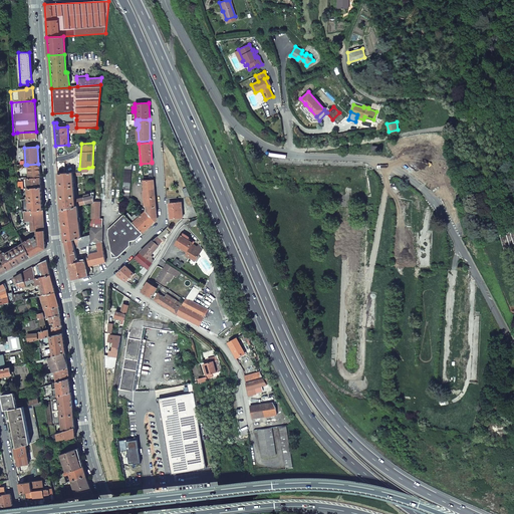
[(57,174),(69,173),(68,167),(63,168),(62,163),(56,163),(57,174)]
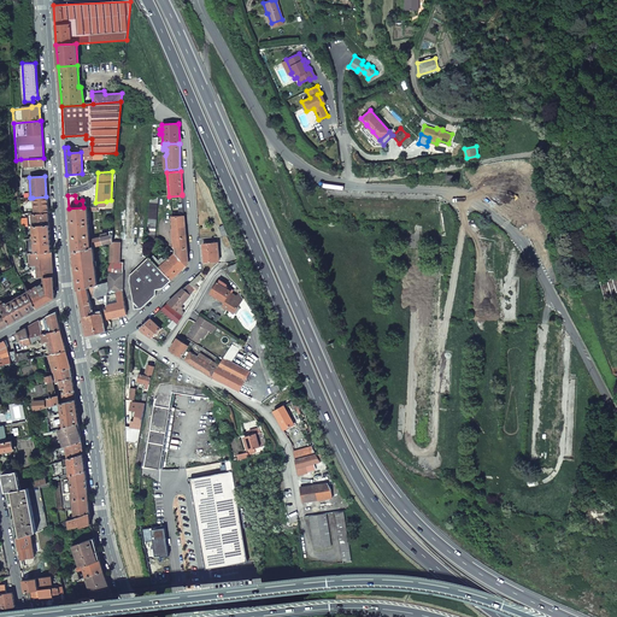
[(34,213),(48,212),(46,197),(33,198),(34,213)]
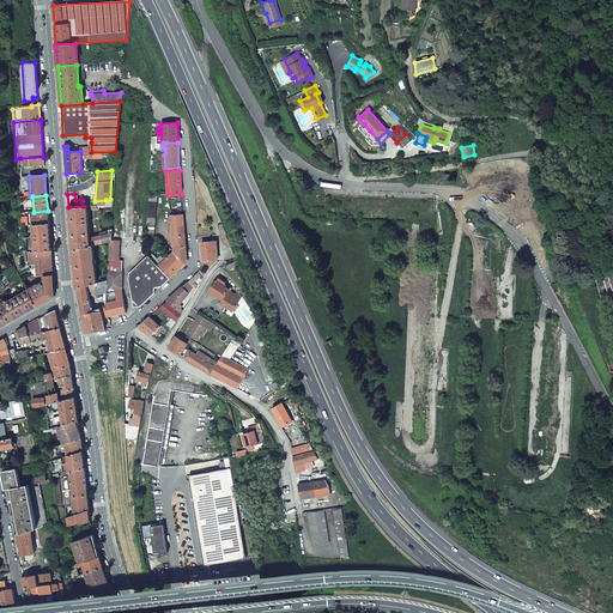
[(153,238),(156,196),(151,196),(147,196),(145,238),(153,238)]
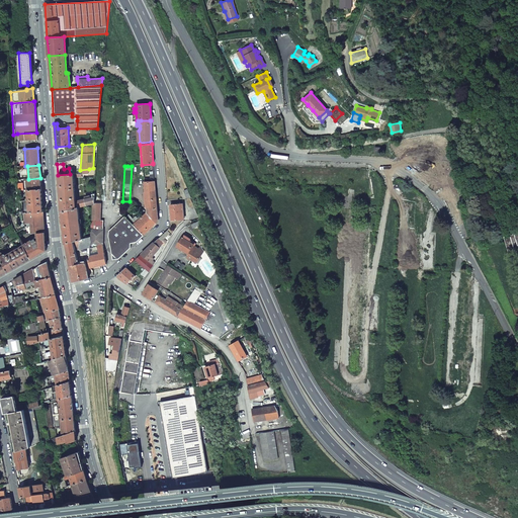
[(76,201),(74,187),(73,177),(81,177),(81,173),(74,174),(73,174),(70,174),(58,175),(61,211),(76,208),(76,201)]
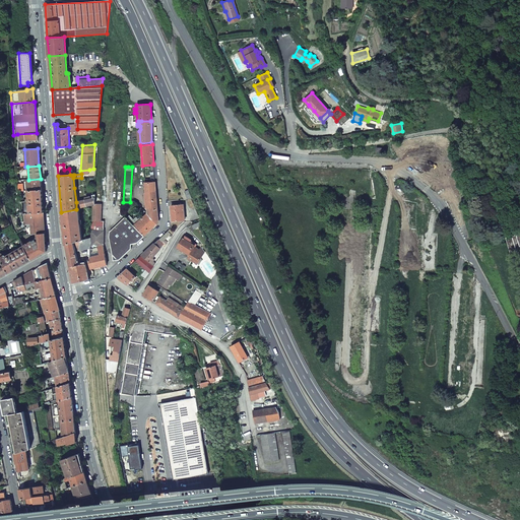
[(27,190),(41,189),(41,179),(28,180),(26,180),(27,190)]
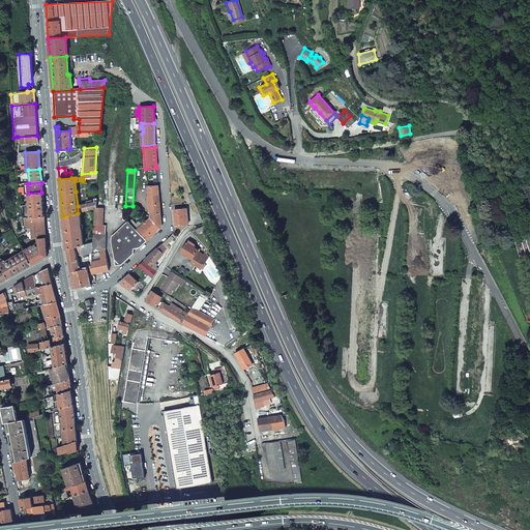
[(160,224),(157,186),(147,187),(148,198),(147,198),(149,212),(149,214),(149,217),(159,229),(160,227),(160,225),(160,224)]
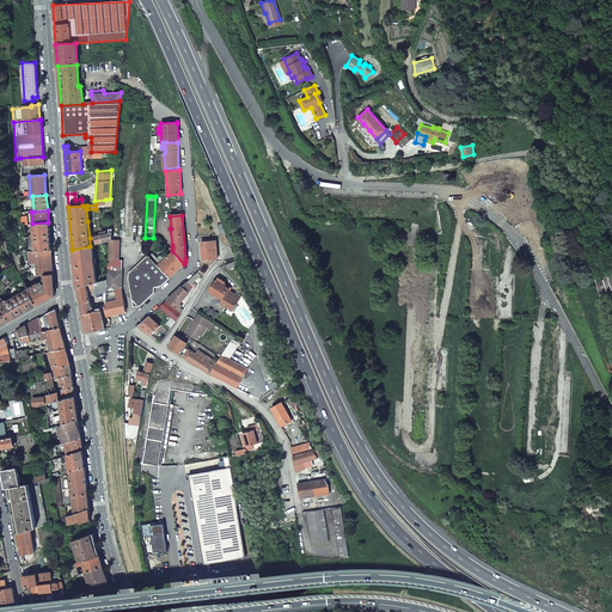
[(50,250),(48,222),(32,224),(35,251),(50,250)]
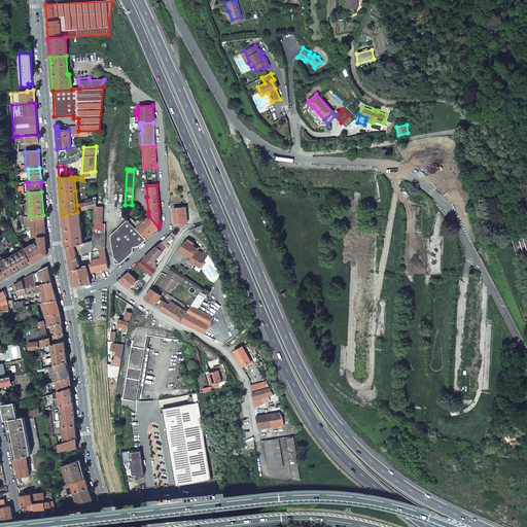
[(93,201),(85,203),(88,209),(93,208),(95,208),(96,197),(92,198),(93,201)]
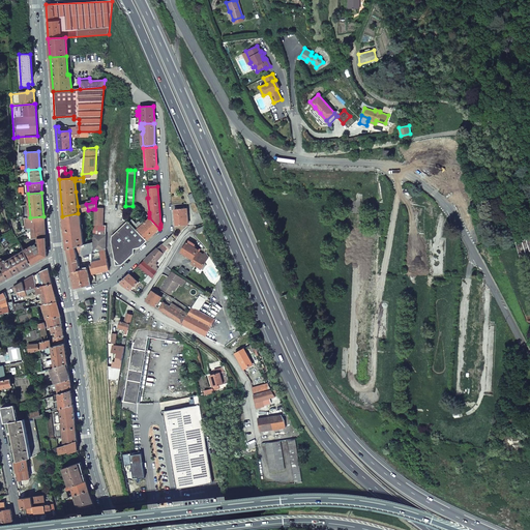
[(79,212),(88,210),(86,204),(78,206),(78,213),(79,212)]
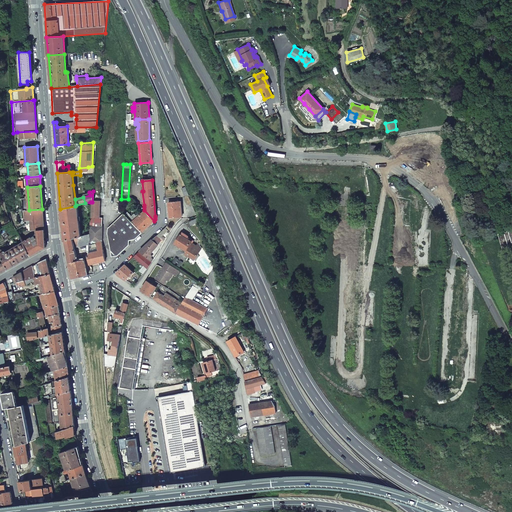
[(90,202),(89,218),(98,218),(99,202),(92,202),(90,202)]
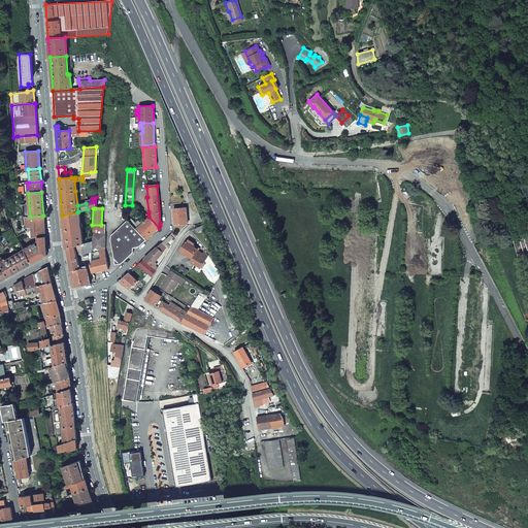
[(186,208),(171,209),(172,225),(187,224),(186,208)]
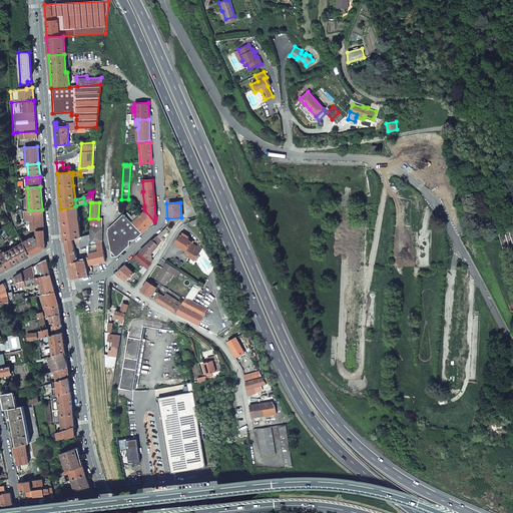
[(80,236),(76,205),(75,206),(60,209),(62,224),(64,240),(71,238),(78,236),(80,236)]
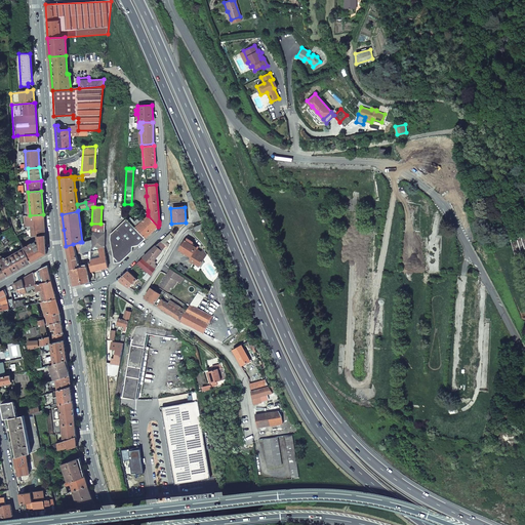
[(31,226),(31,227),(32,236),(37,236),(37,237),(45,236),(43,214),(30,215),(24,215),(25,227),(31,226)]
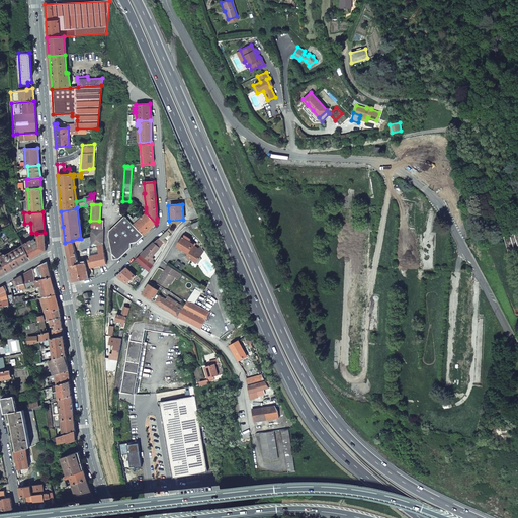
[(146,212),(133,225),(143,236),(156,224),(146,212)]
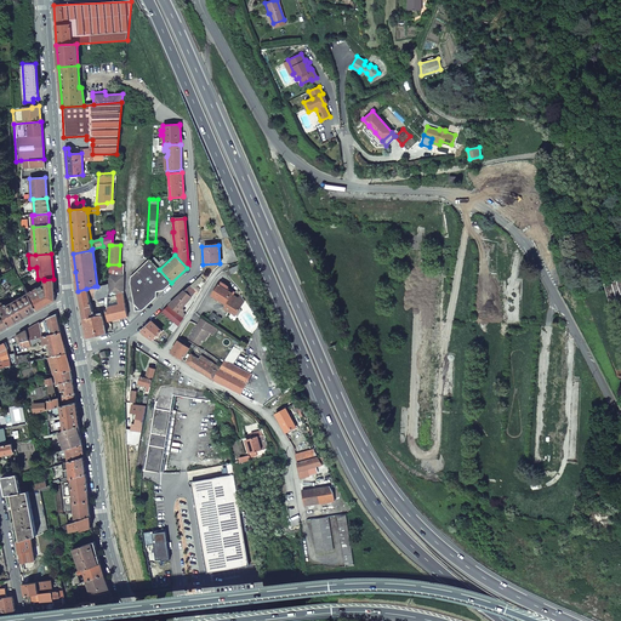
[(149,258),(142,265),(130,277),(127,283),(127,284),(129,284),(127,285),(134,312),(135,312),(141,309),(155,297),(154,292),(163,290),(171,283),(159,269),(149,258)]
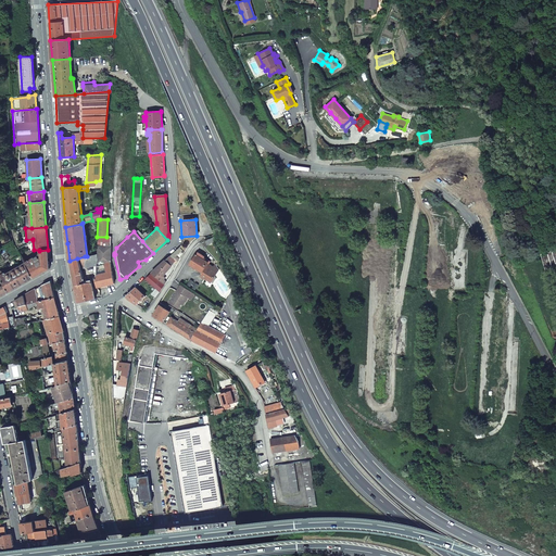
[(97,254),(109,254),(109,248),(110,237),(106,237),(97,237),(97,254)]
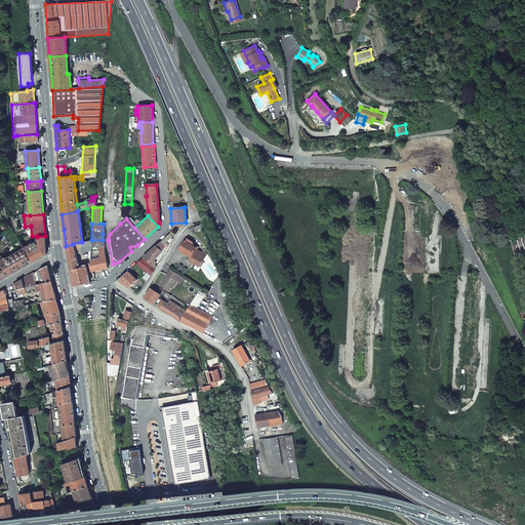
[(524,252),(524,235),(511,240),(515,256),(524,252)]
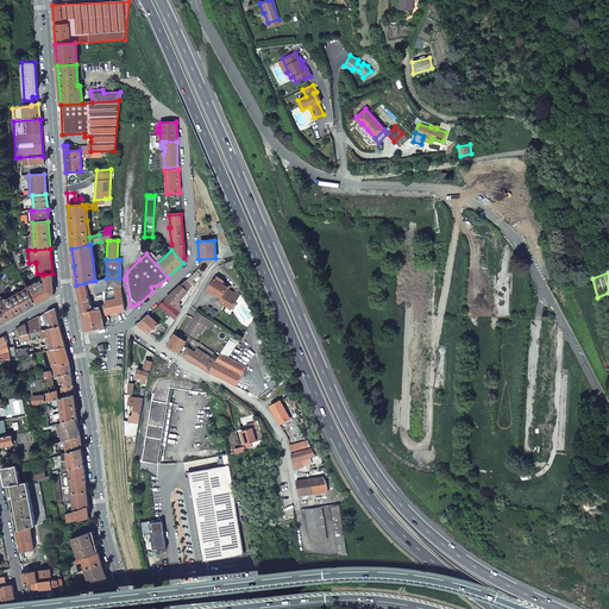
[(38,282),(26,288),(27,290),(36,305),(54,295),(52,274),(43,275),(43,278),(38,281),(38,282)]
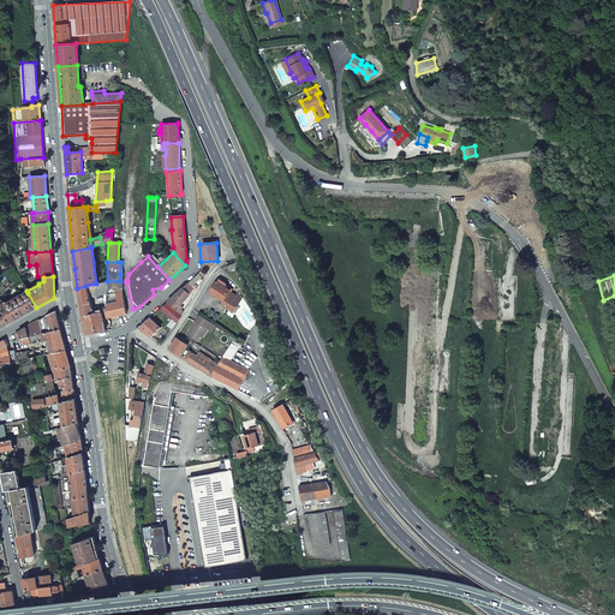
[(231,291),(225,286),(224,285),(225,282),(219,279),(210,292),(224,302),(224,300),(225,302),(222,305),(228,309),(230,308),(234,310),(240,300),(239,293),(238,292),(236,296),(230,292),(231,291)]
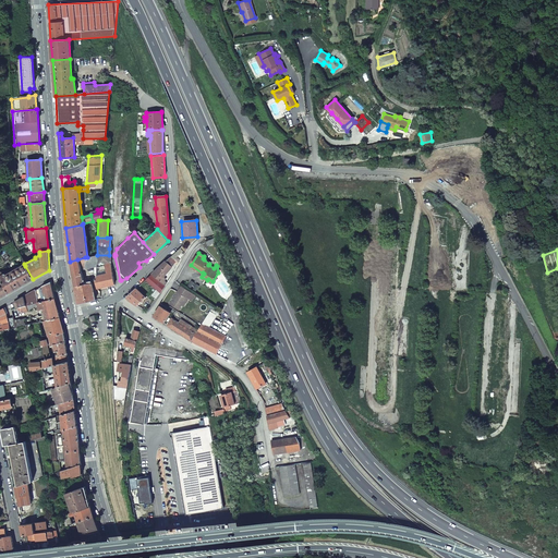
[(96,266),(97,255),(87,257),(85,257),(84,268),(96,266)]
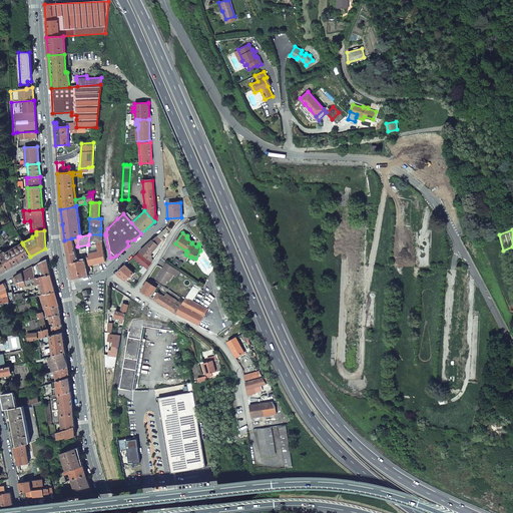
[(104,262),(99,241),(100,234),(89,234),(88,244),(88,252),(86,255),(88,265),(88,266),(104,262)]
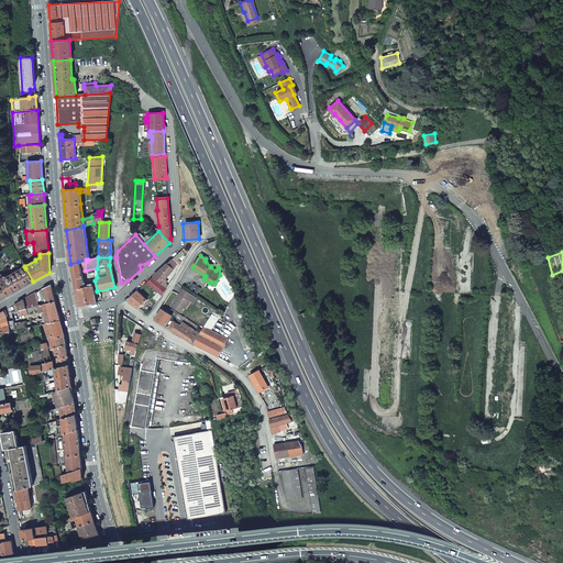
[(74,286),(78,307),(96,302),(90,286),(83,287),(78,262),(70,264),(74,286)]
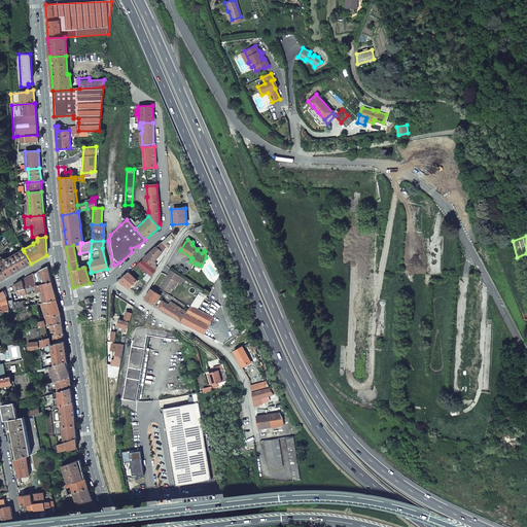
[(159,245),(143,259),(151,267),(152,265),(164,250),(159,245)]
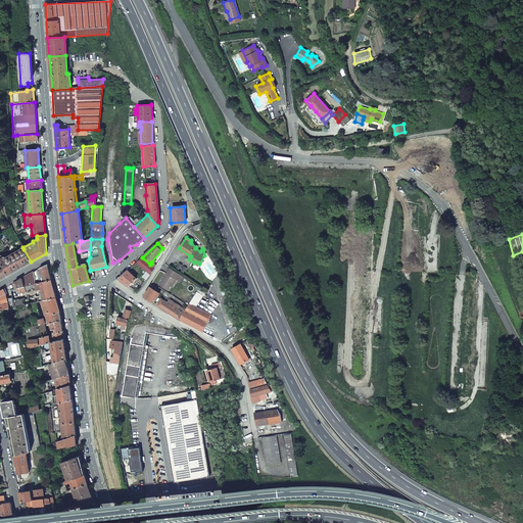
[(6,275),(31,262),(24,249),(15,253),(11,256),(0,262),(0,263),(2,268),(6,275)]
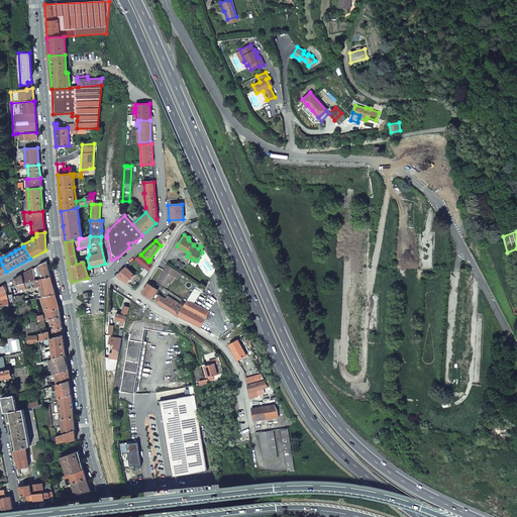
[(134,260),(148,272),(152,266),(148,262),(140,254),(134,260)]
